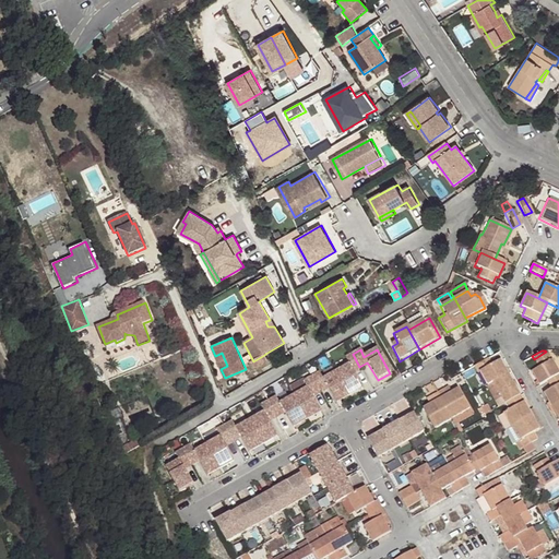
[(539,385),(546,381),(558,373),(546,352),(534,359),(538,367),(531,371),(539,385)]
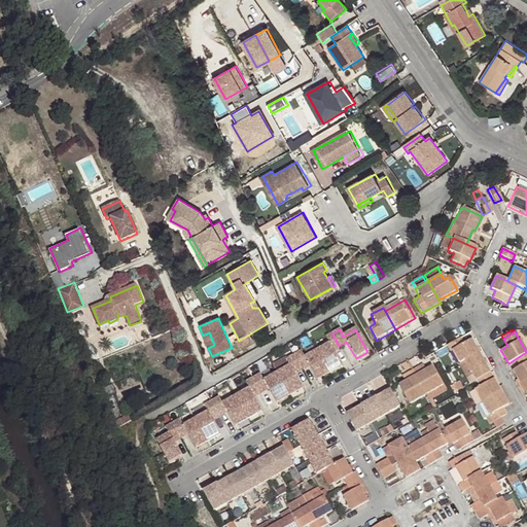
[(203,336),(208,348),(214,345),(209,332),(203,336)]
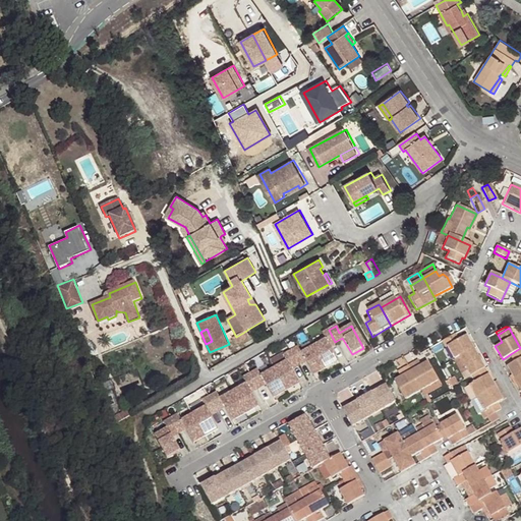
[(250,336),(247,330),(246,331),(236,337),(233,338),(237,344),(250,336)]
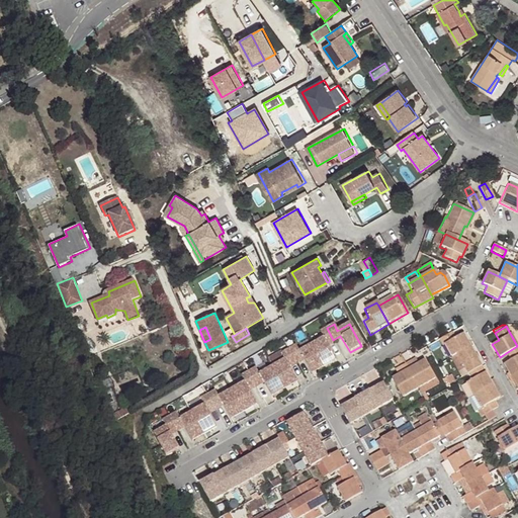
[(333,340),(327,328),(319,332),(323,339),(310,346),(323,367),(336,360),(328,347),(326,344),(333,340)]
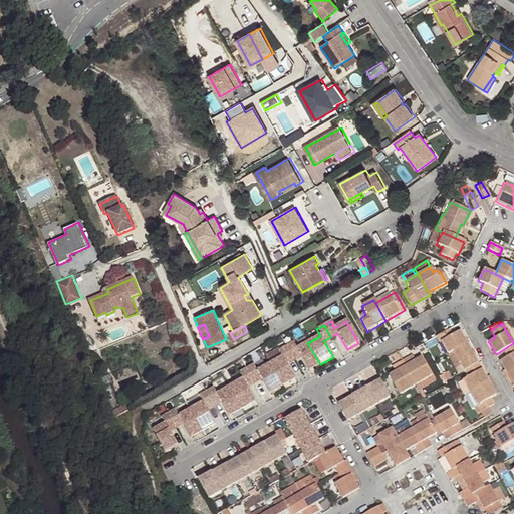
[(451,334),(448,329),(434,337),(438,342),(440,341),(448,354),(452,351),(466,343),(459,331),(451,334)]
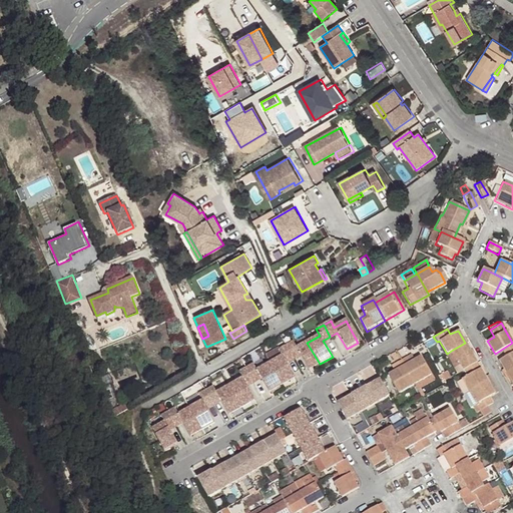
[(292,343),(285,347),(292,359),(299,355),(301,357),(309,371),(320,364),(307,343),(296,349),(292,343)]
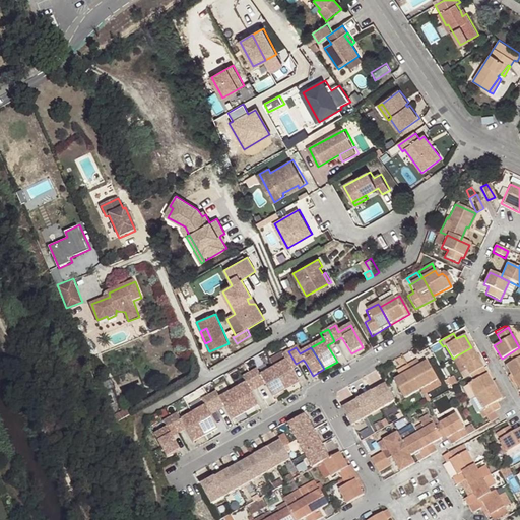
[(482,368),(471,347),(457,355),(468,376),(469,376),(482,368)]
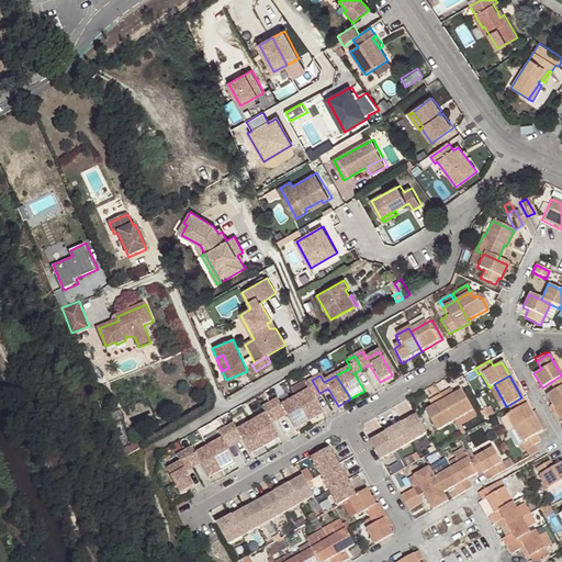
[(561,403),(561,377),(561,375),(549,383),(553,390),(546,394),(553,408),(561,403)]
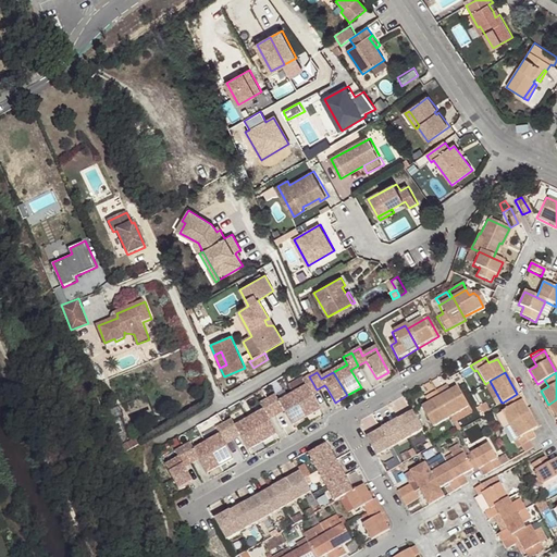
[(292,395),(306,419),(320,411),(311,396),(309,394),(317,390),(309,376),(301,381),(306,387),(292,395)]
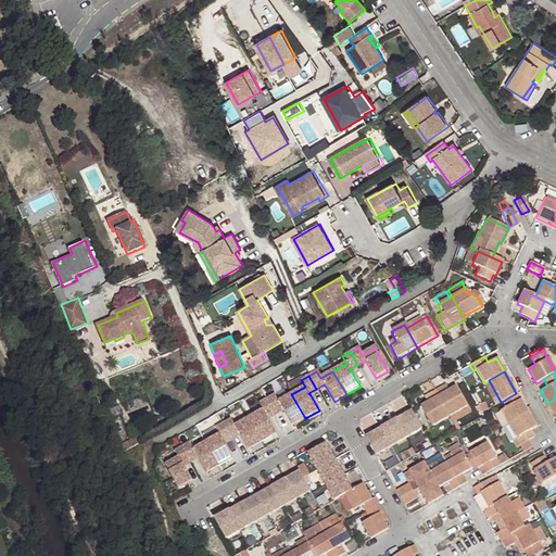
[(441,388),(433,392),(449,418),(466,408),(455,388),(446,392),(443,394),(441,388)]
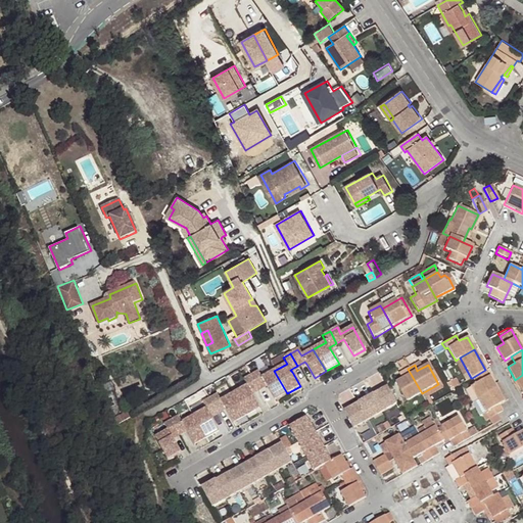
[(422,393),(408,369),(401,373),(405,378),(400,380),(395,383),(406,401),(422,393)]
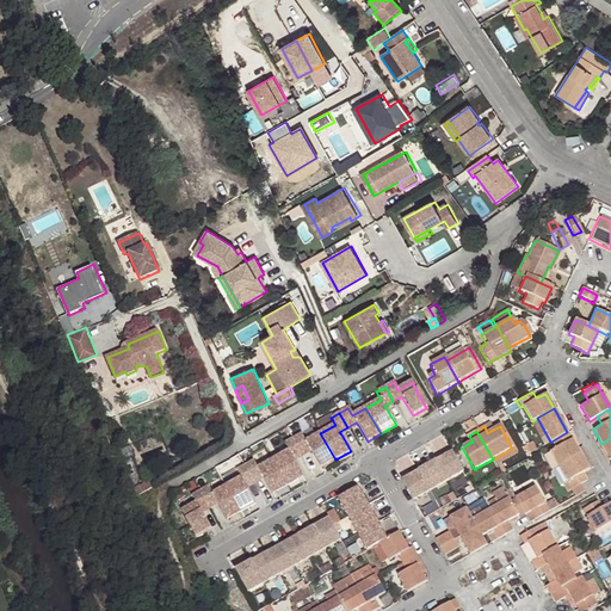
[(550,452),(559,467),(580,455),(567,432),(551,442),(556,449),(550,452)]
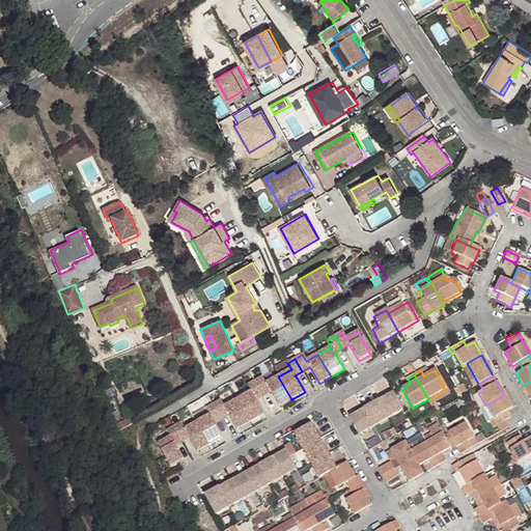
[(260,378),(253,382),(260,394),(268,390),(270,393),(277,407),(291,399),(278,376),(264,384),(260,378)]
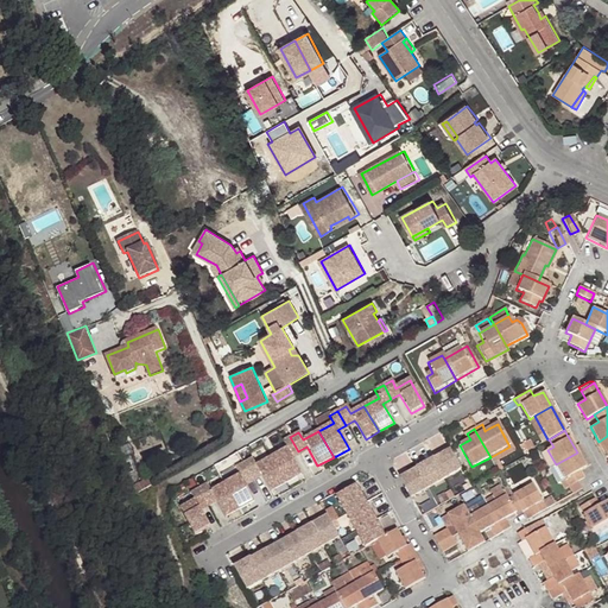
[(298,451),(290,437),(282,442),(286,449),(271,457),(286,483),(301,475),(292,460),(290,456),(298,451)]
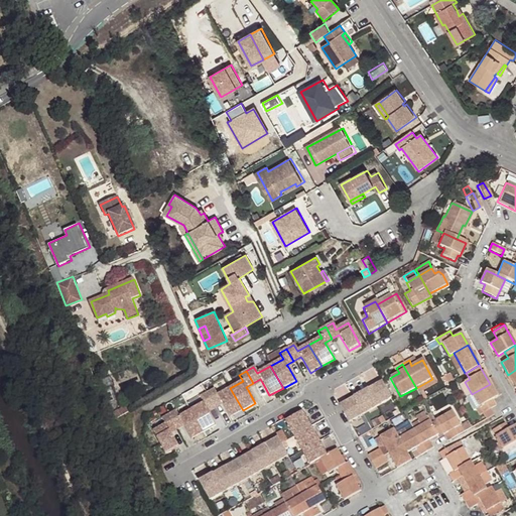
[(377,407),(391,399),(382,383),(368,391),(377,407)]
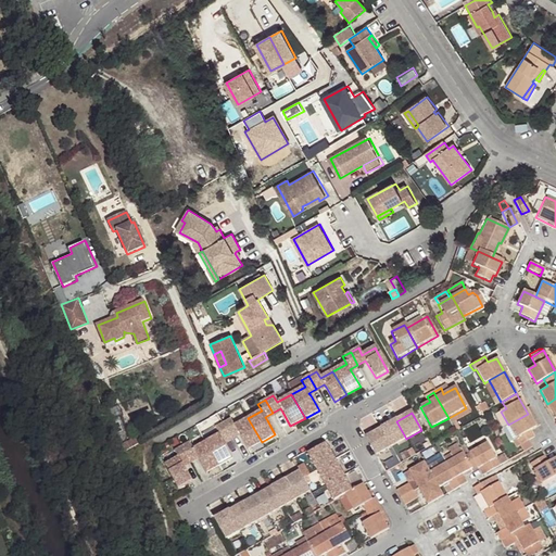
[(535,427),(528,414),(508,425),(523,452),(532,446),(528,440),(534,437),(530,430),(535,427)]
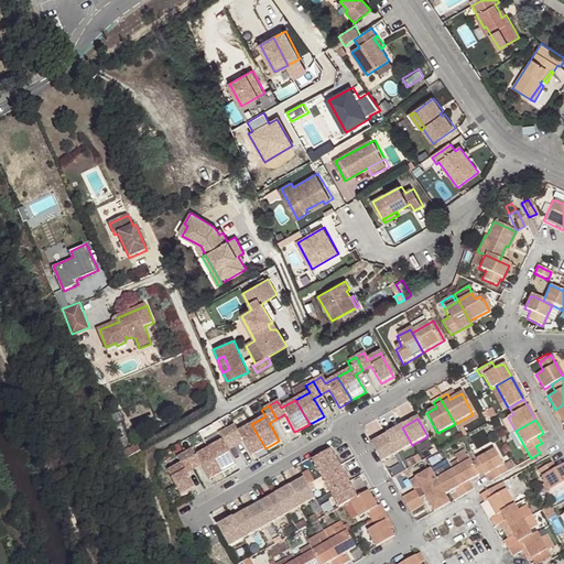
[(232,425),(225,431),(232,443),(240,438),(242,442),(251,456),(266,448),(251,424),(237,433),(232,425)]
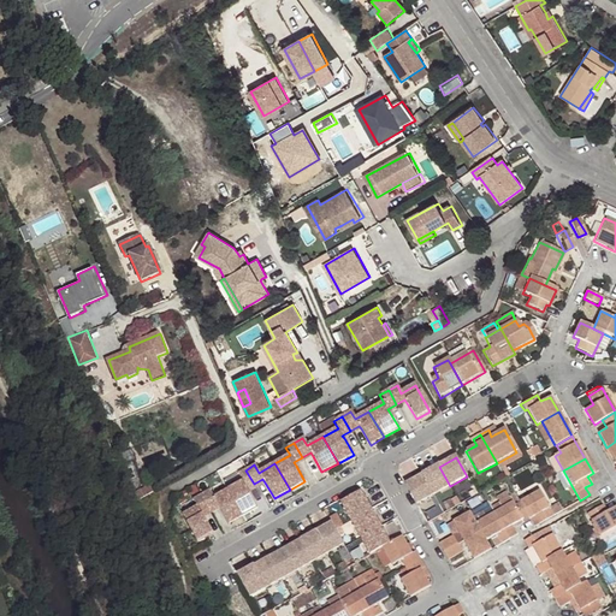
[(450,486),(439,467),(422,477),(433,496),(450,486)]
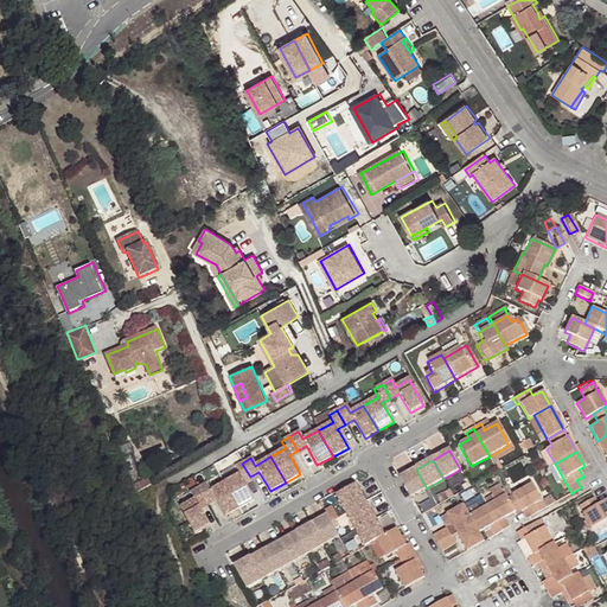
[(223,484),(238,510),(254,502),(244,485),(242,481),(250,477),(242,464),(234,468),(238,475),(223,484)]
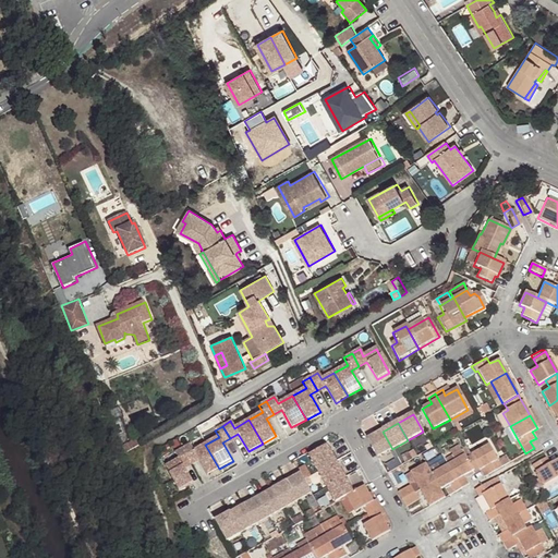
[(392,449),(383,432),(367,440),(378,458),(392,449)]
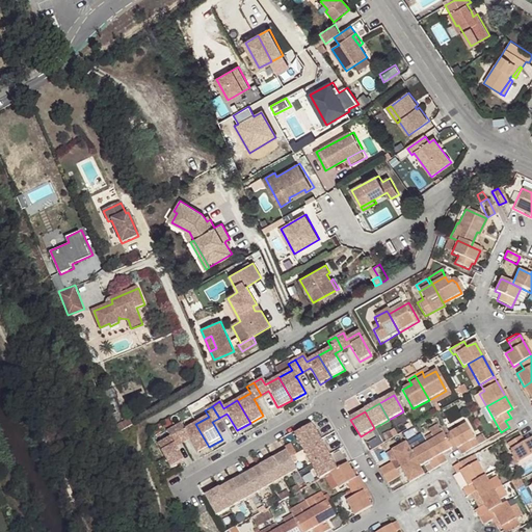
[(475,437),(467,423),(449,433),(458,448),(461,445),(467,452),(487,441),(483,433),(475,437)]
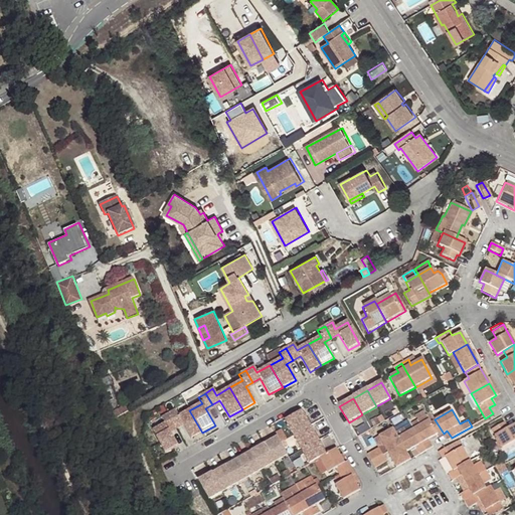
[(174,410),(167,414),(174,426),(181,422),(183,424),(190,439),(202,433),(189,410),(178,416),(174,410)]
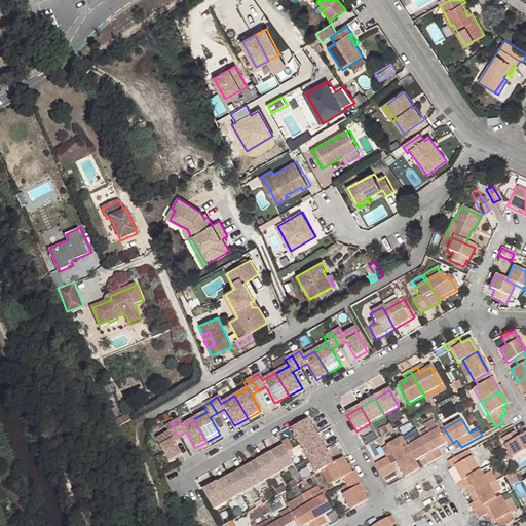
[(299,447),(315,438),(307,422),(291,431),(299,447)]
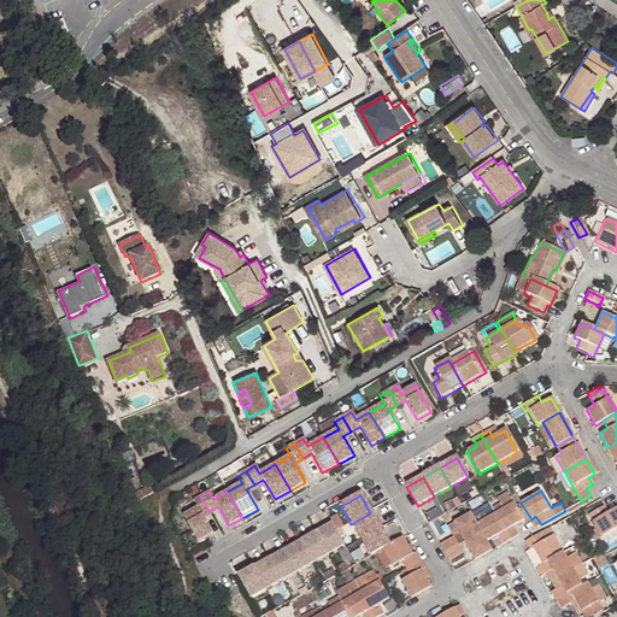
[(504,509),(495,513),(511,540),(519,536),(517,532),(528,524),(523,518),(511,495),(500,503),(504,509)]
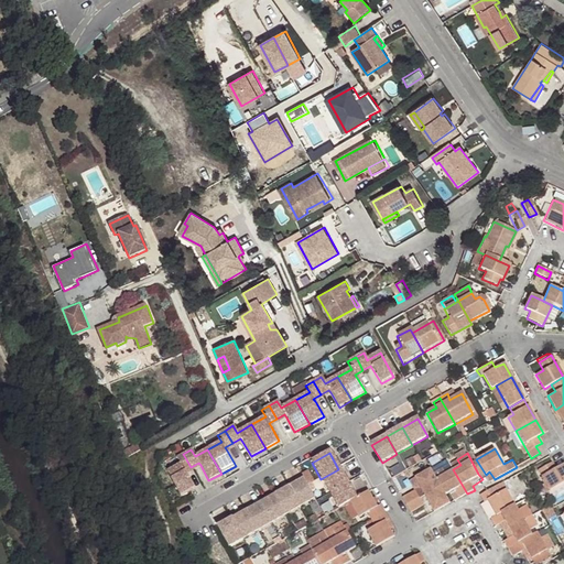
[(191,467),(183,454),(175,458),(180,465),(166,473),(181,497),(193,489),(185,475),(183,472),(191,467)]
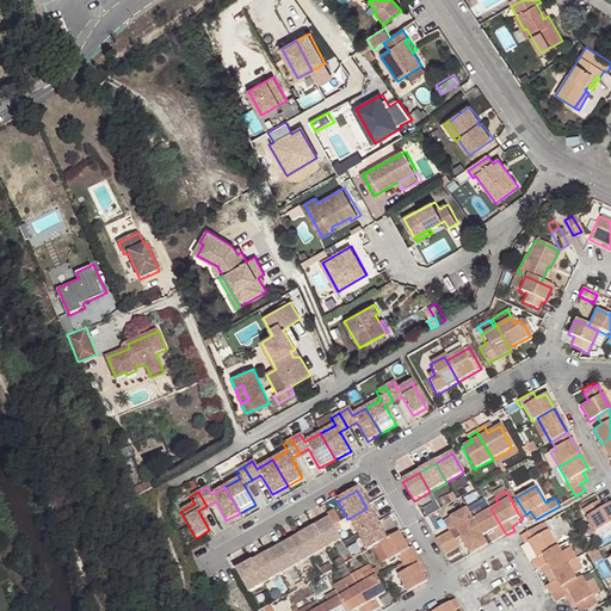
[(485,498),(467,508),(469,513),(479,507),(482,513),(491,508),(485,498)]
